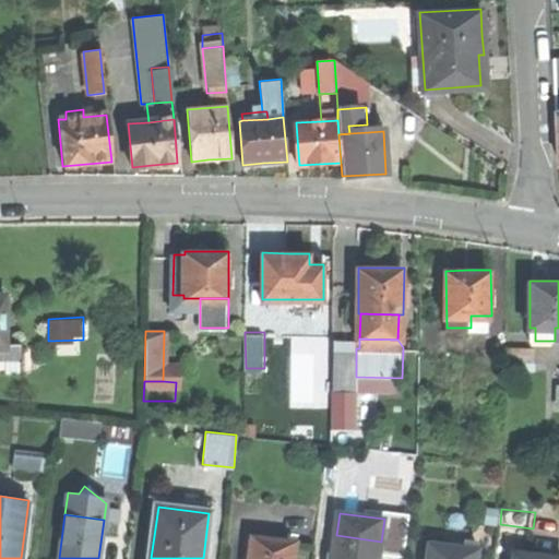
[(379,558),(381,542),(336,535),(333,558),(379,558)]
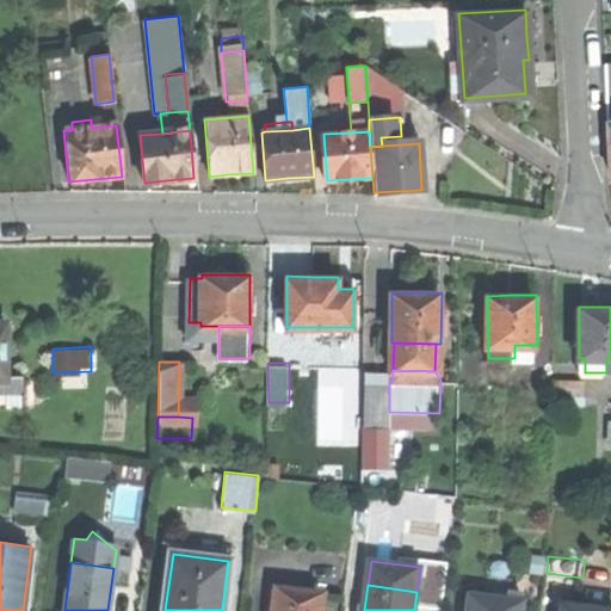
[(320,610),(322,593),(275,587),(271,610),(320,610)]
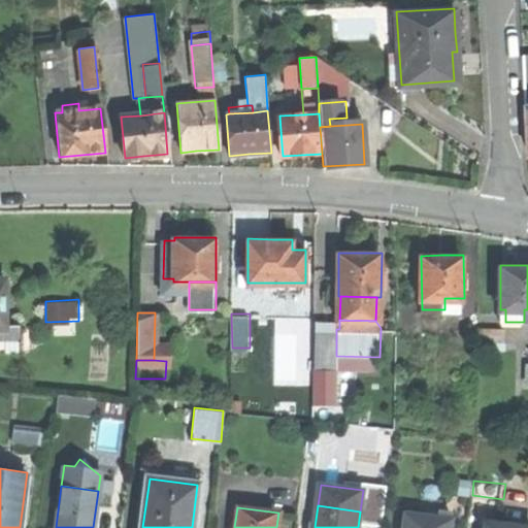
[(449,527),(450,524),(438,523),(405,518),(403,527),(449,527)]
